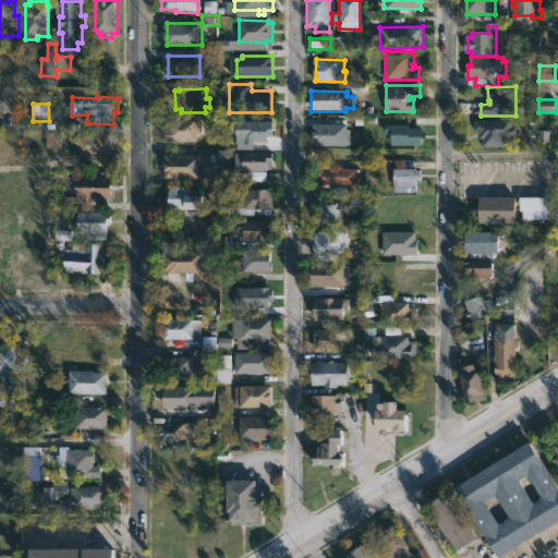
[(199,119),(199,121),(205,121),(205,133),(198,133),(198,141),(168,142),(168,129),(171,129),(171,119),(199,119)]
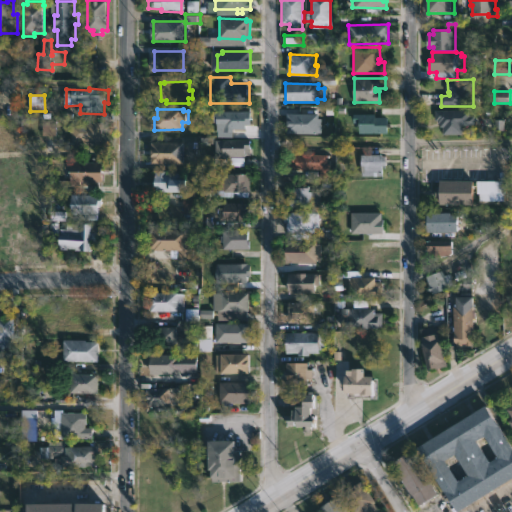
[(247,121),(247,131),(224,131),(224,126),(217,126),(217,121),(215,121),(215,110),(251,110),(251,121),(247,121)]
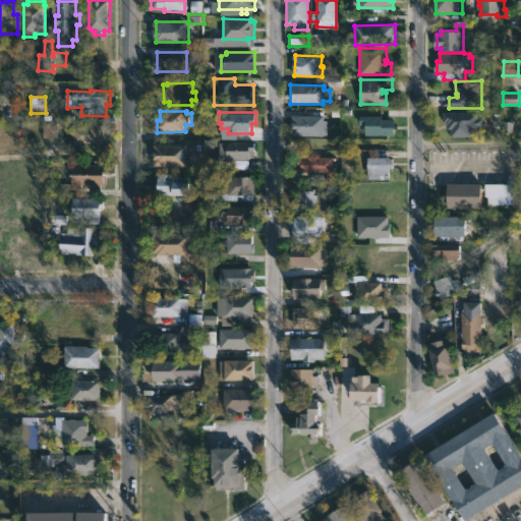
[(480,112),(480,118),(485,118),(485,127),(471,127),(471,136),(452,136),(452,129),(449,129),(449,125),(447,125),(447,122),(445,122),(445,112),(480,112)]
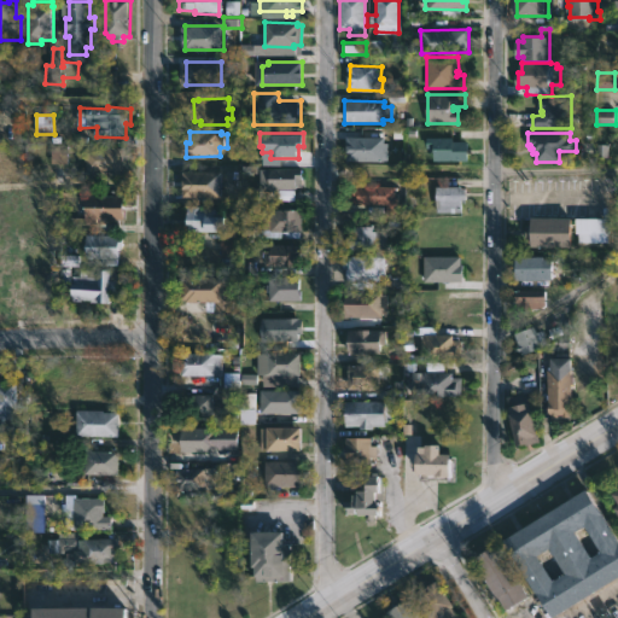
[(384,138),(384,144),(388,144),(388,159),(385,159),(385,162),(347,161),(347,136),(384,138)]
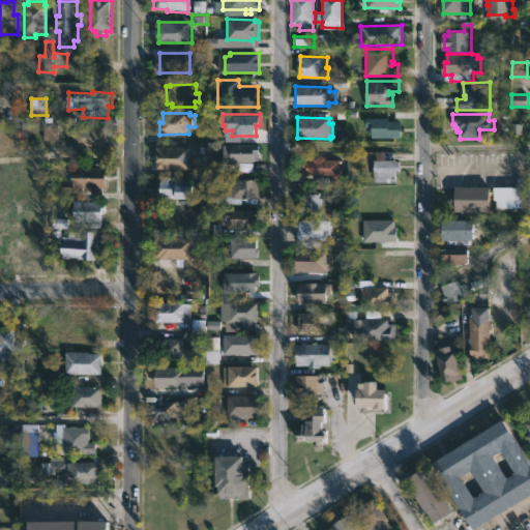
[(387,118),(387,121),(401,121),(400,138),(371,138),(371,127),(364,127),(364,118),(387,118)]
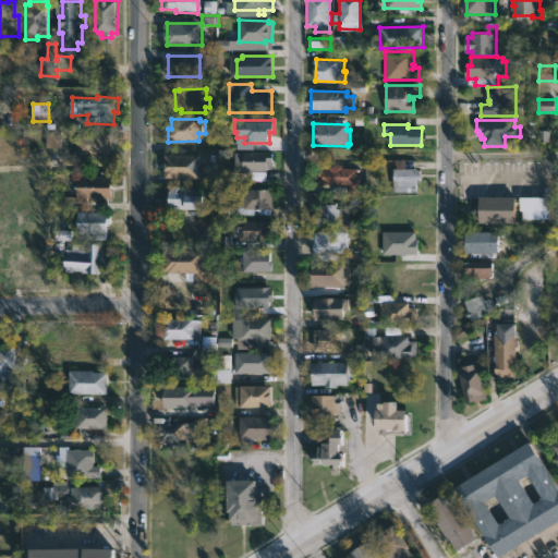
[(47,131),(47,148),(60,148),(60,131),(47,131)]
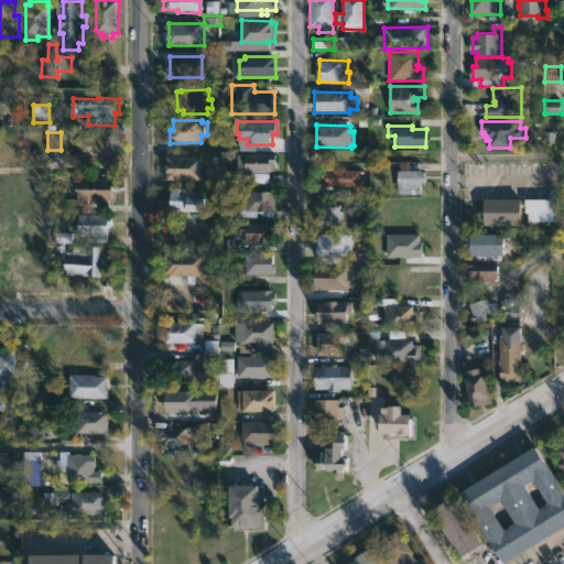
[(114,155),(80,154),(80,137),(96,137),(96,134),(115,134),(114,155)]
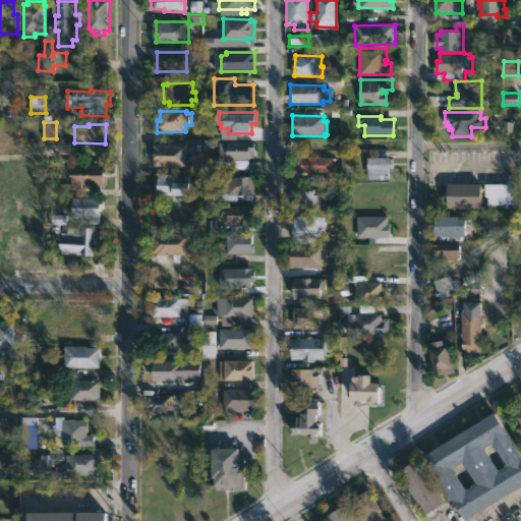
[(3,147),(16,148),(16,131),(4,131),(3,147)]
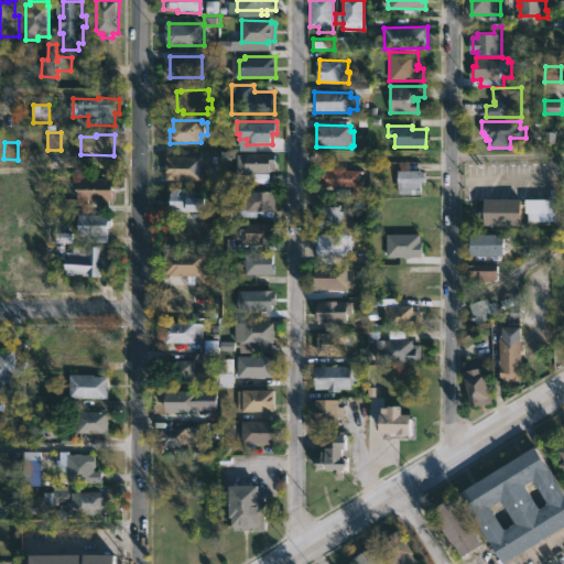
[(269,181),(269,182),(236,181),(236,153),(274,152),(274,169),(270,169),(269,181)]
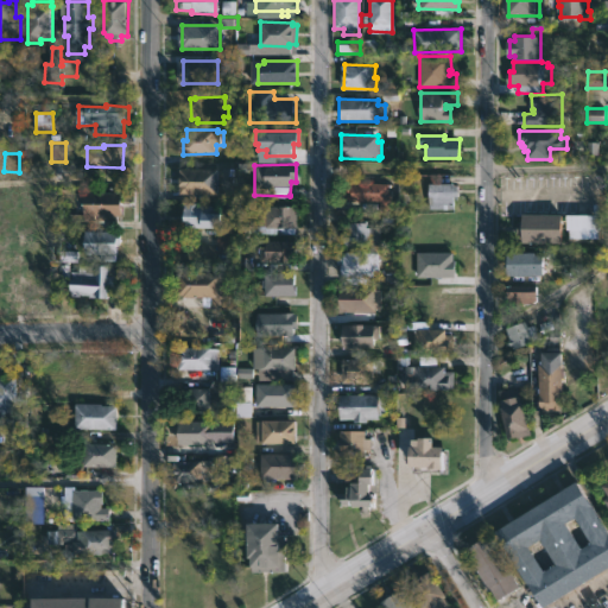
[(220,190),(220,195),(183,194),(183,169),(221,170),(220,190)]
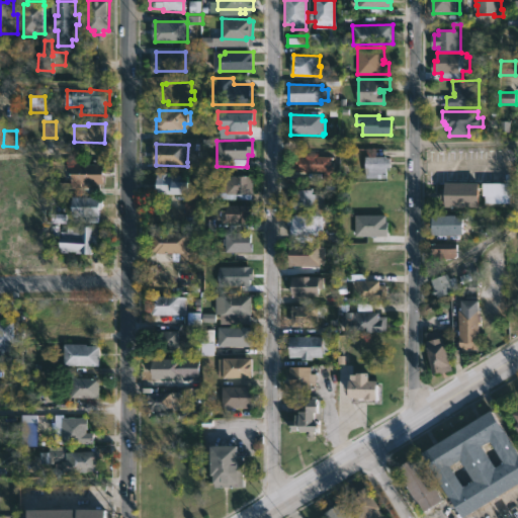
[(340,152),(339,167),(332,166),(332,171),(300,171),(300,155),(305,155),(305,154),(332,155),(332,151),(340,152)]
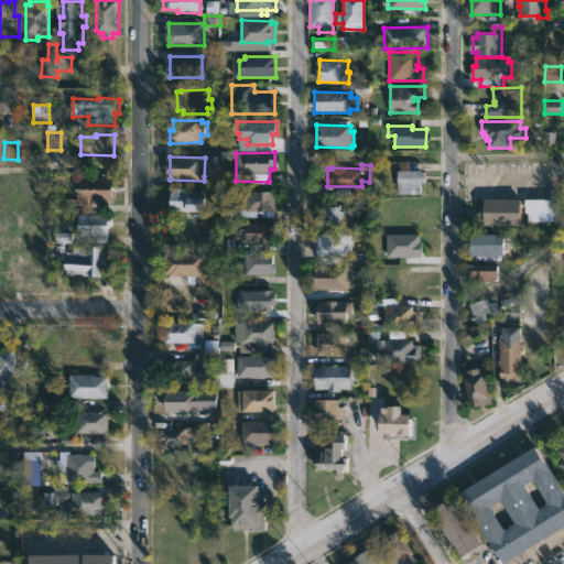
[(421,171),(421,173),(424,173),(424,183),(421,183),(420,195),(397,194),(397,171),(421,171)]
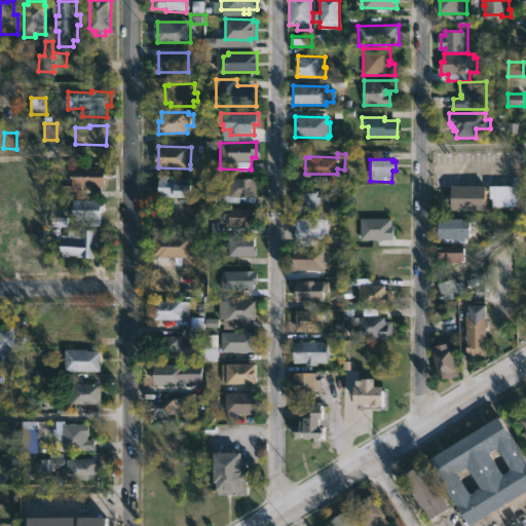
[(108,167),(107,187),(106,186),(105,190),(74,190),(75,175),(67,174),(68,167),(75,167),(75,166),(108,167)]
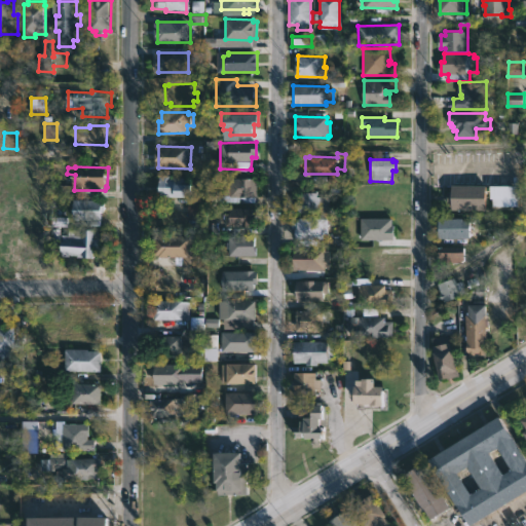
[(174,175),(174,177),(188,177),(188,184),(196,184),(196,197),(160,197),(161,175),(174,175)]
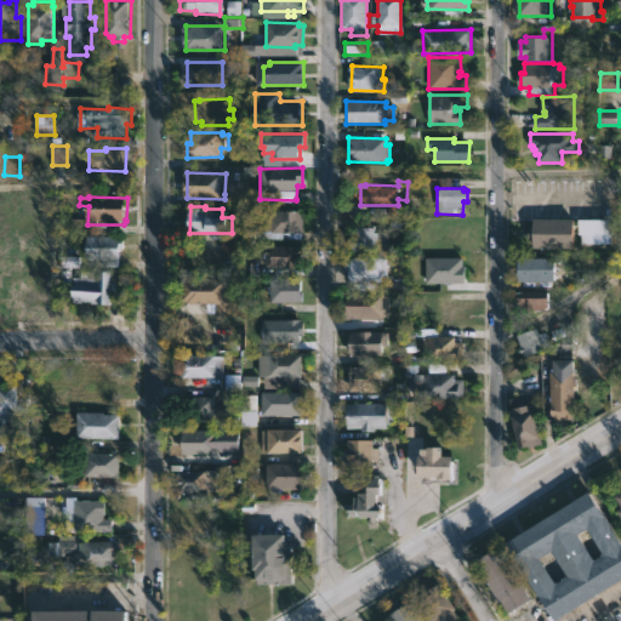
[(303,209),(303,239),(268,239),(268,226),(265,226),(265,209),(303,209)]
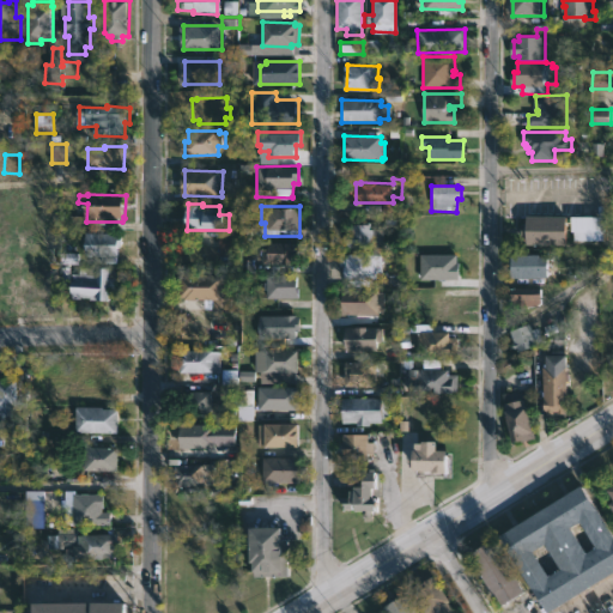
[(564,238),(523,238),(523,214),(564,214),(564,238)]
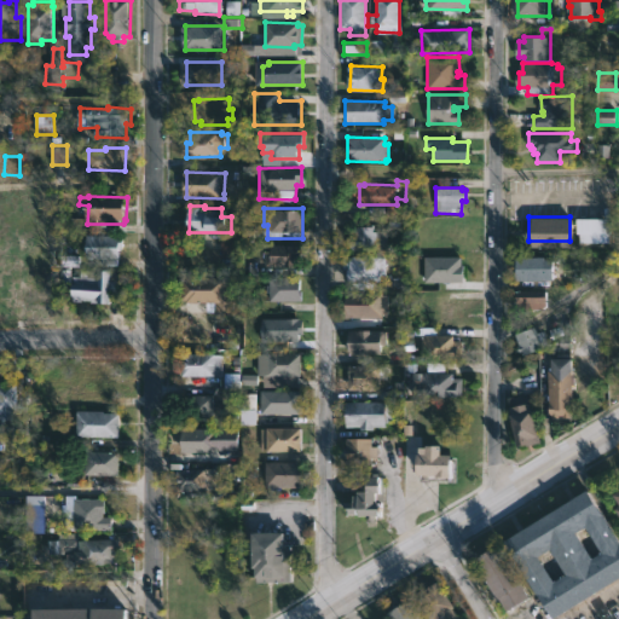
[(611,218),(578,219),(578,242),(611,242),(611,218)]
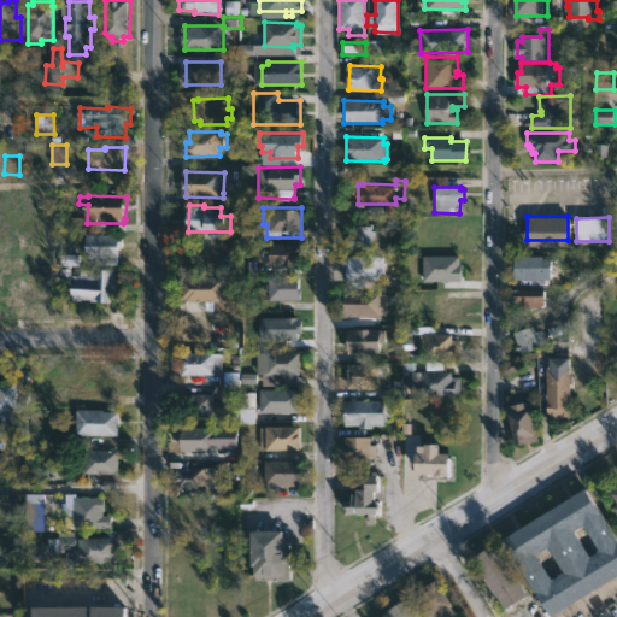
[(377,227),(377,230),(388,230),(388,250),(352,248),(352,234),(354,234),(356,225),(377,227)]
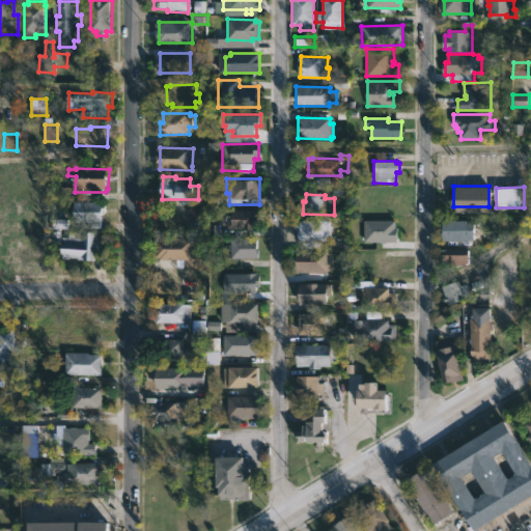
[(106,221),(79,221),(79,200),(110,200),(110,208),(106,208),(106,221)]
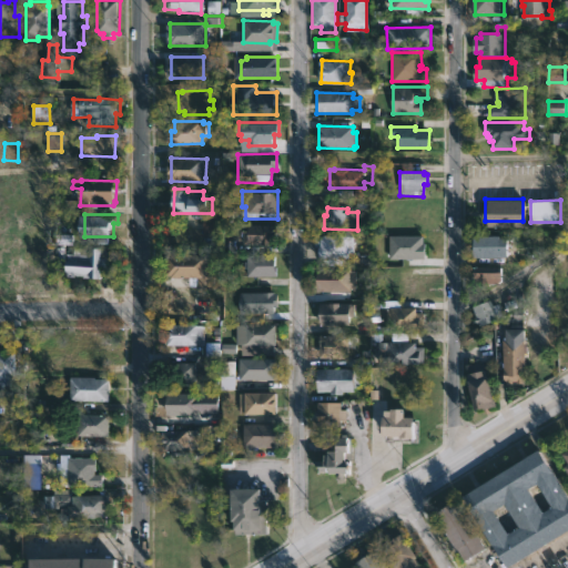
[(274,225),(274,233),(277,233),(277,239),(274,239),(274,244),(245,244),(246,225),(274,225)]
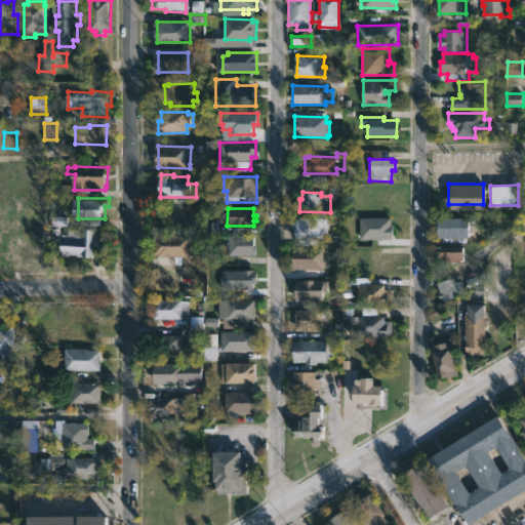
[(323,236),(323,237),(296,237),(296,236),(294,236),(294,227),(297,224),(297,216),(326,216),(326,232),(323,232),(323,236)]
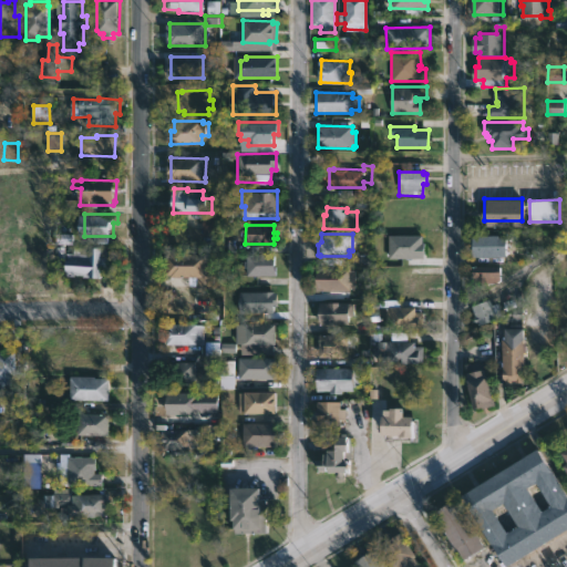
[(496,234),(496,236),(504,235),(504,255),(471,256),(471,234),(496,234)]
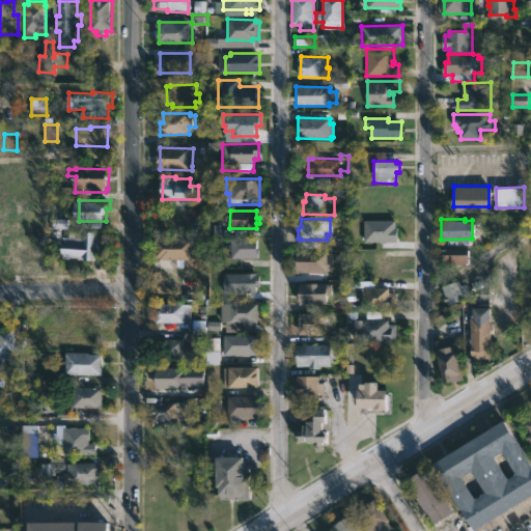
[(383,244),(363,244),(363,222),(398,222),(398,244),(383,244)]
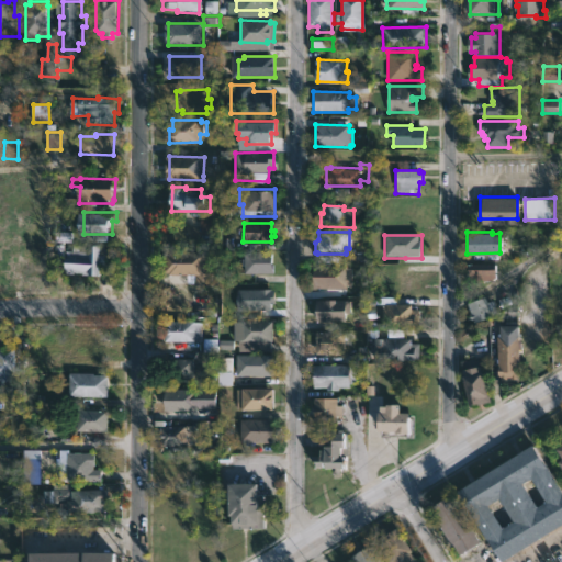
[(104,245),(104,256),(110,256),(110,266),(103,266),(103,276),(86,276),(86,273),(68,274),(69,251),(76,251),(76,246),(104,245)]
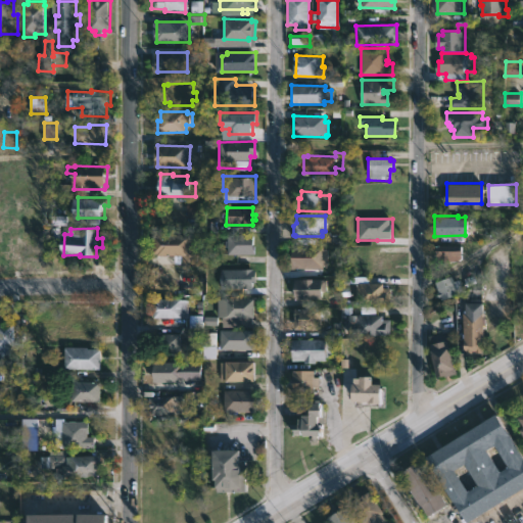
[(194,233),(194,264),(180,263),(180,254),(155,253),(155,252),(152,252),(152,234),(157,234),(157,232),(194,233)]
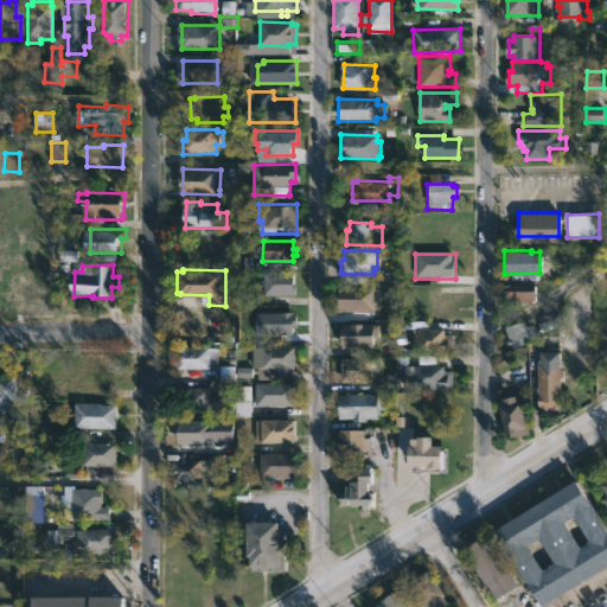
[(294,272),(294,295),(262,295),(262,286),(260,286),(260,279),(263,279),(263,272),(294,272)]
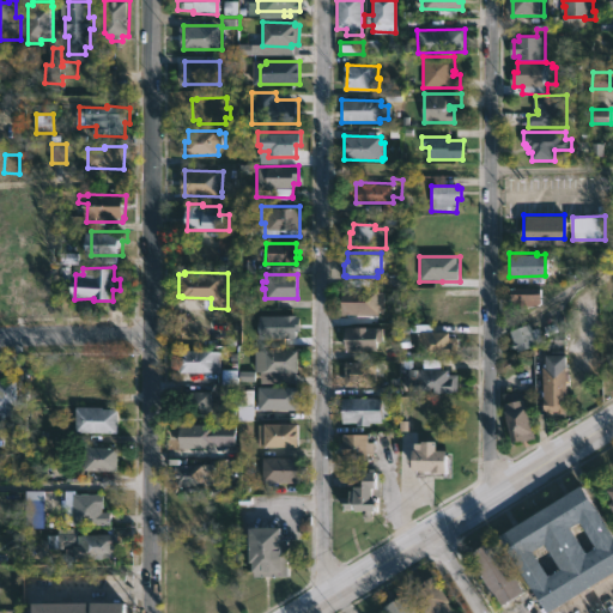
[(526,307),(509,307),(509,286),(539,286),(539,301),(535,304),(526,304),(526,307)]
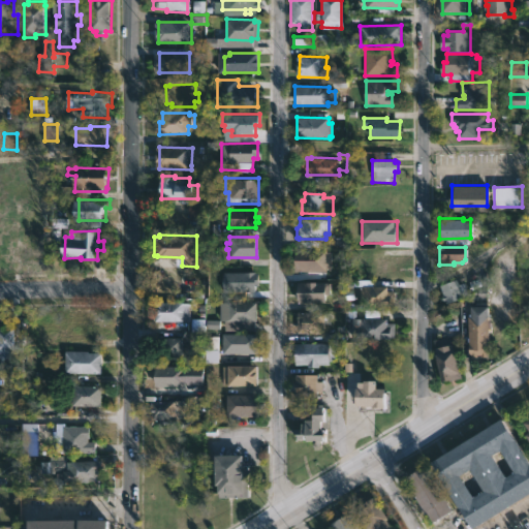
[(327,249),(327,251),(331,251),(331,270),(293,270),(293,249),(327,249)]
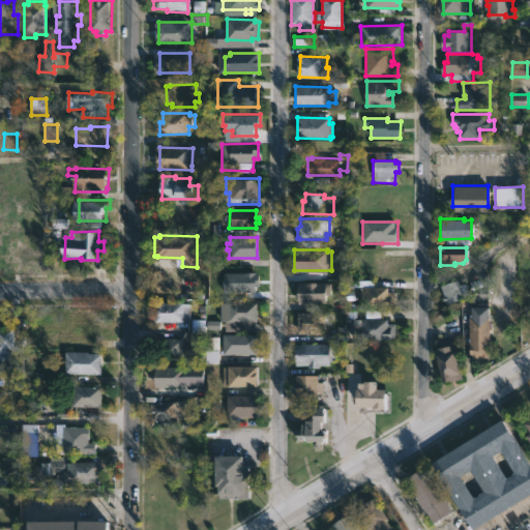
[(256,271),(256,277),(259,277),(259,285),(256,285),(256,291),(223,291),(223,271),(256,271)]
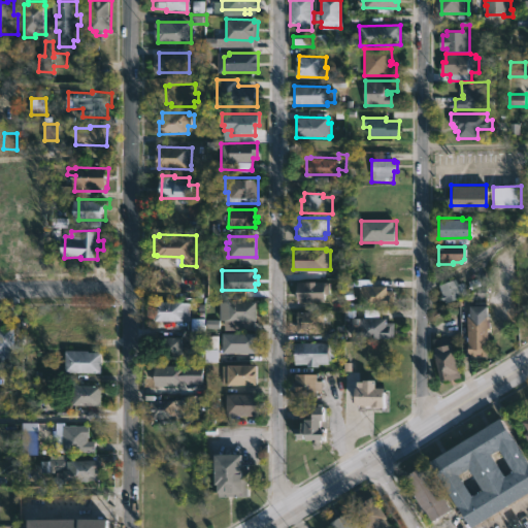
[(386,286),(385,289),(394,290),(393,306),(365,305),(365,303),(361,303),(361,299),(358,299),(358,287),(348,288),(348,277),(366,278),(366,284),(386,285),(386,286)]
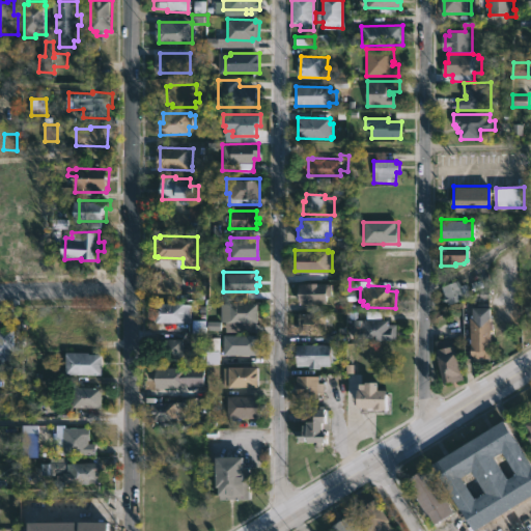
[(462,280),(464,285),(469,284),(473,296),(467,298),(468,300),(451,305),(446,297),(448,296),(445,286),(462,280)]
